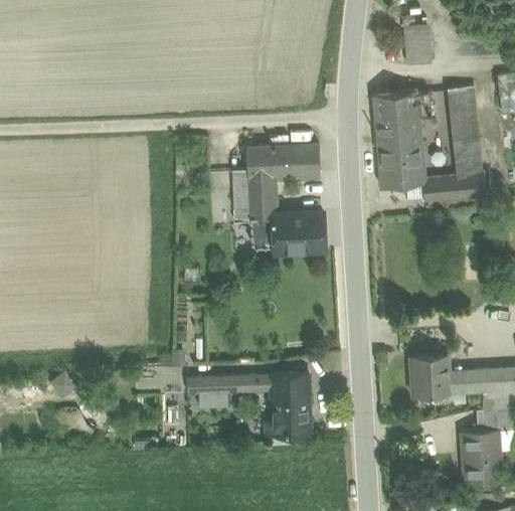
[(426,24),(404,25),(406,65),(428,64),(426,24)]
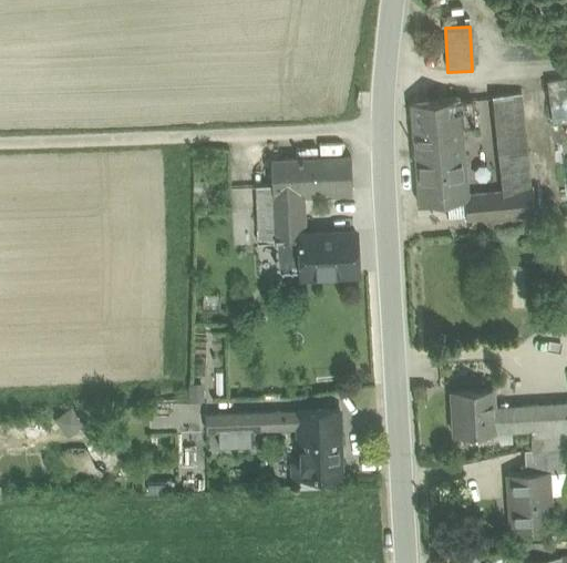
[(566,118),(566,79),(544,80),(545,119),(566,118)]
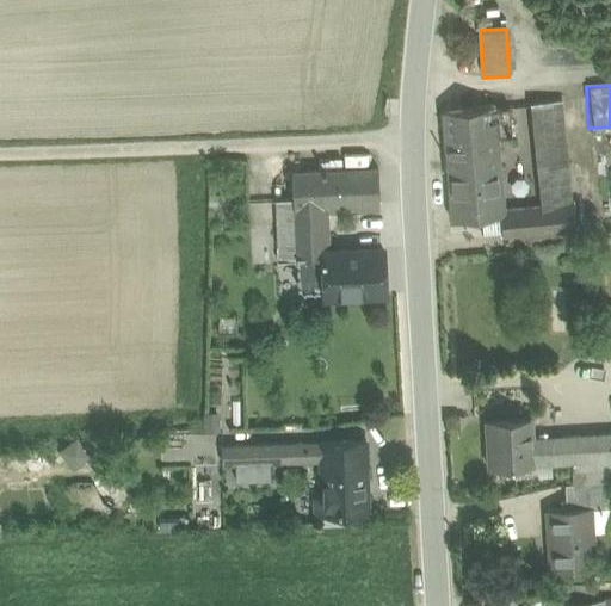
[(565,103),(549,104),(557,208),(573,206),(565,103)]
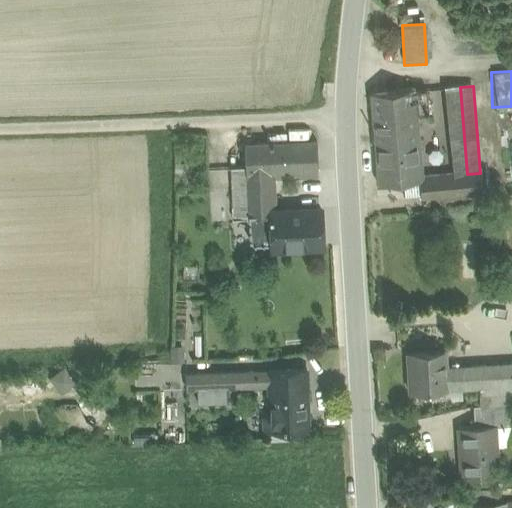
[(460,87),(445,89),(452,175),(467,174),(460,87)]
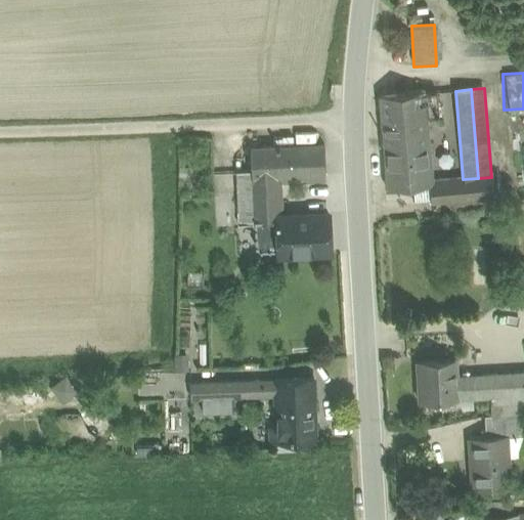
[(436,93),(380,99),(387,192),(430,187),(444,186),(444,181),(436,93)]
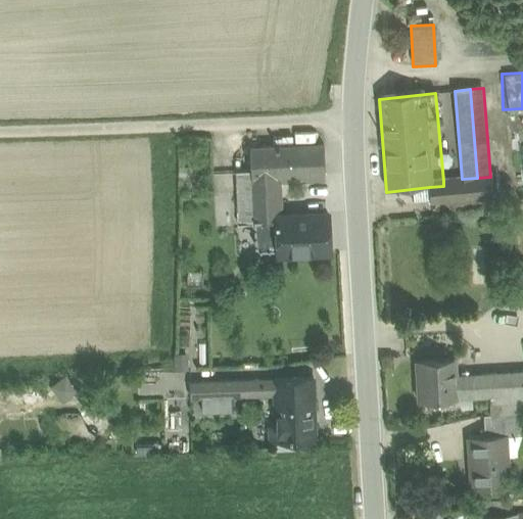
[(323,148),(248,151),(249,177),(250,177),(251,181),(278,180),(278,182),(324,181),(323,148)]
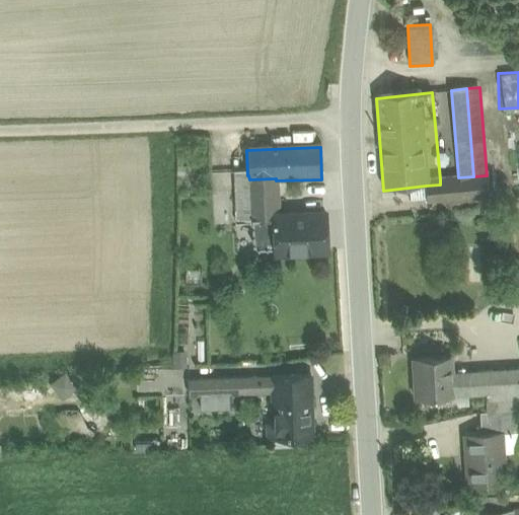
[(247,175),(230,176),(232,230),(250,229),(250,224),(249,179),(248,175),(247,175)]
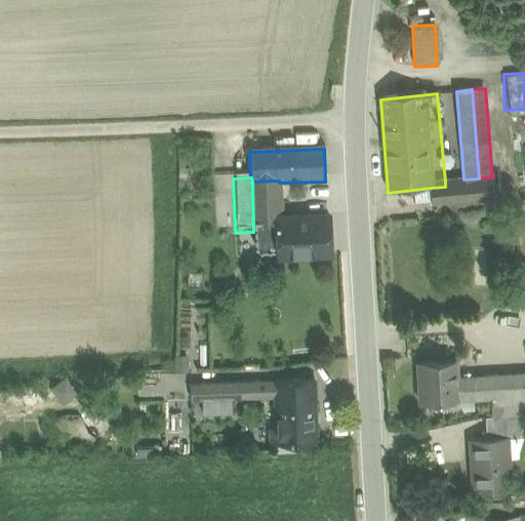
[(494,200),(492,177),(479,178),(463,179),(445,182),(445,187),(447,203),(494,200)]
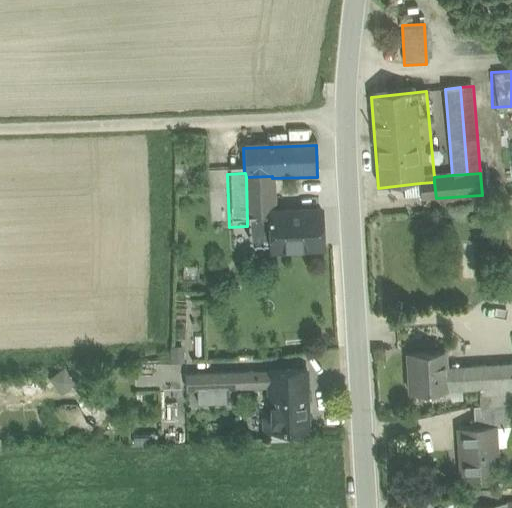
[(272,176),(246,177),(247,221),(261,220),(261,226),(273,225),(272,219),(274,219),(272,178),(272,176)]
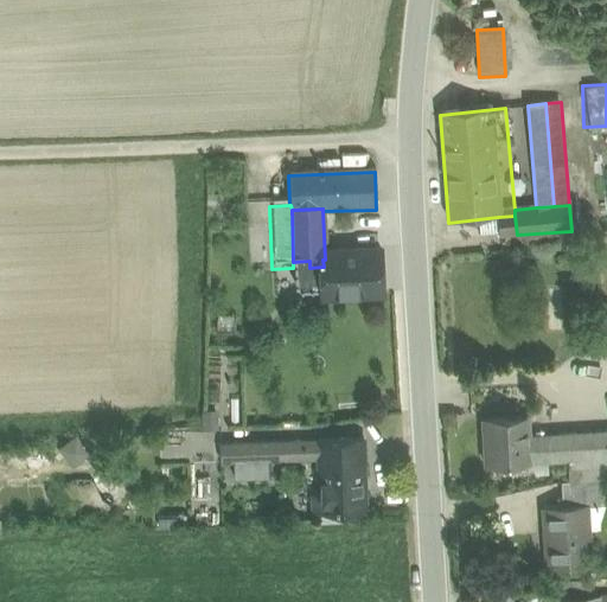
[(500,236),(517,235),(515,216),(498,217),(500,236)]
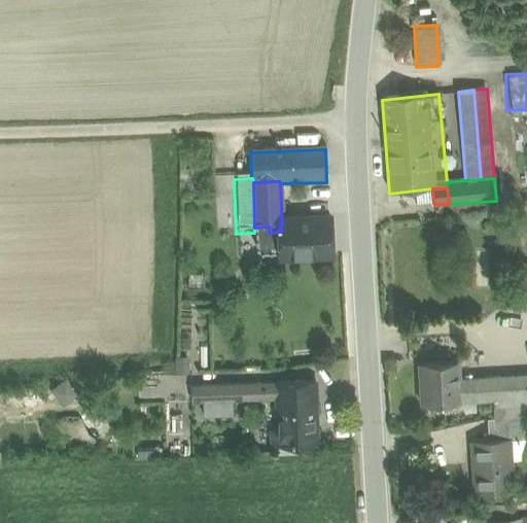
[(282,225),(280,225),(281,232),(269,233),(262,233),(264,259),(329,256),(327,223),(282,225)]
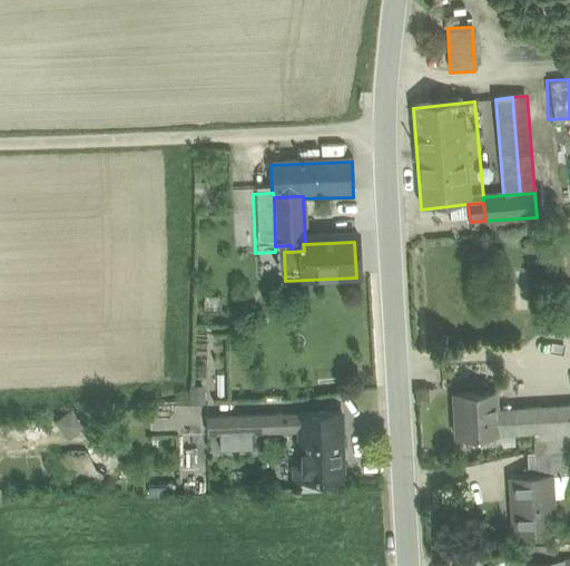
[(493,394),(455,397),(457,415),(453,415),(455,441),(497,438),(497,437),(513,436),(511,411),(494,412),(493,394)]
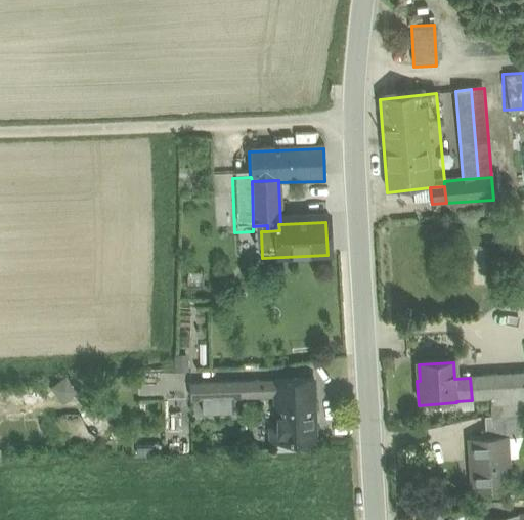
[(523,374),(470,378),(472,400),(490,399),(491,418),(516,417),(523,416),(523,374)]
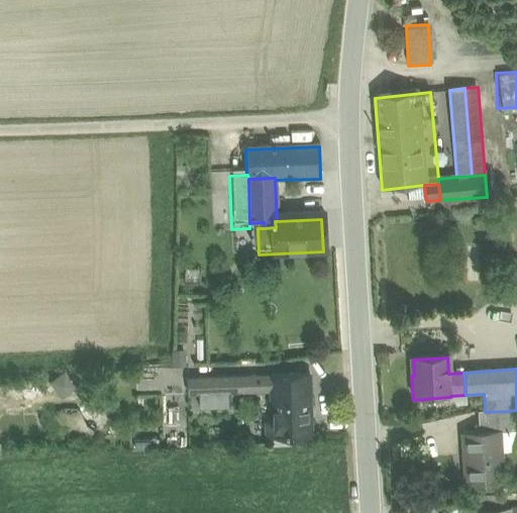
[(49,383),(60,399),(75,388),(64,373),(49,383)]
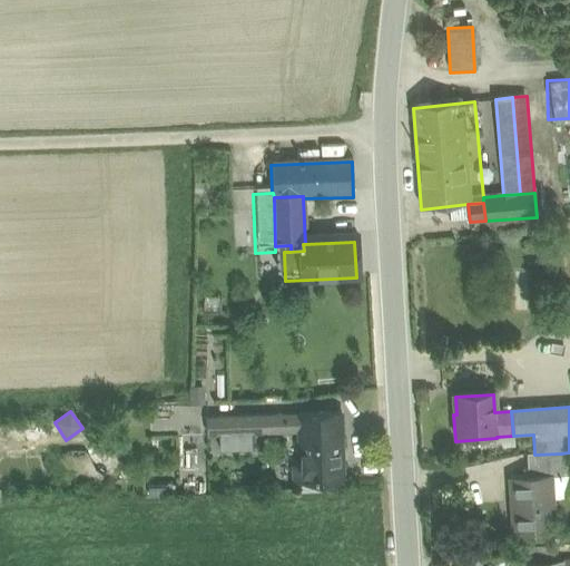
[(341,416),(300,417),(301,436),(300,436),(301,469),(294,469),(294,485),(302,485),(322,484),(343,484),(341,416)]
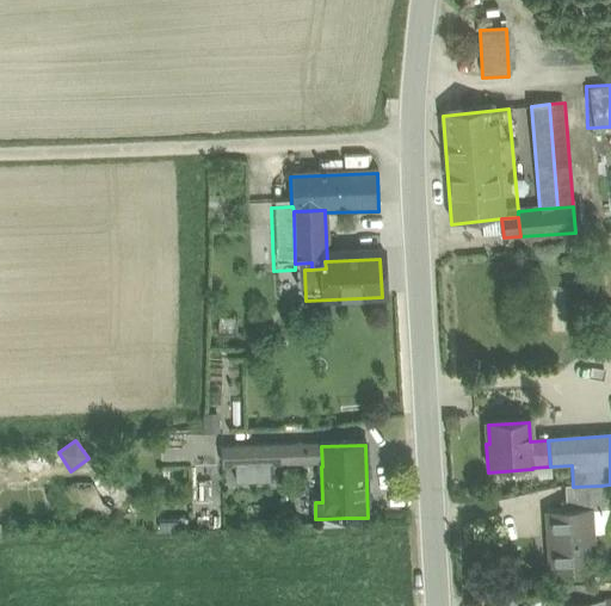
[(223,469),(321,467),(322,467),(321,446),(222,450),(223,469)]
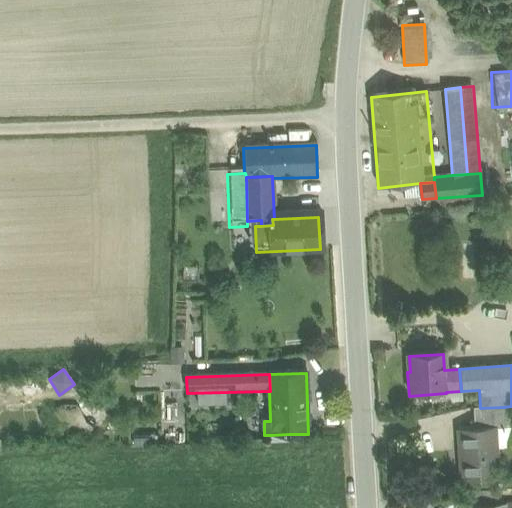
[(480,408),(473,408),(474,421),(506,419),(504,407),(480,408)]
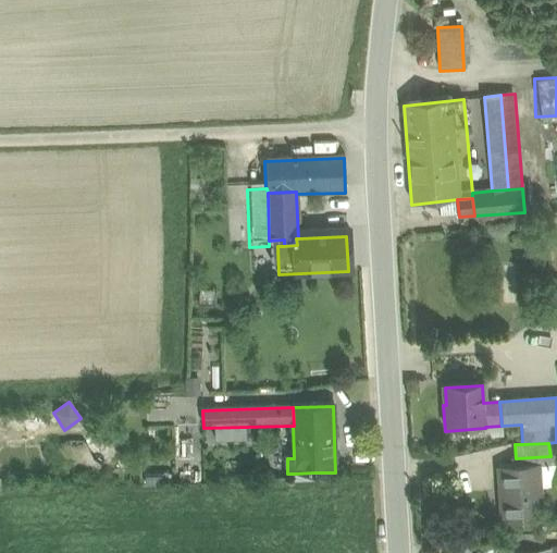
[(516,458),(510,458),(511,468),(498,469),(502,520),(541,518),(537,466),(551,465),(551,456),(516,458)]
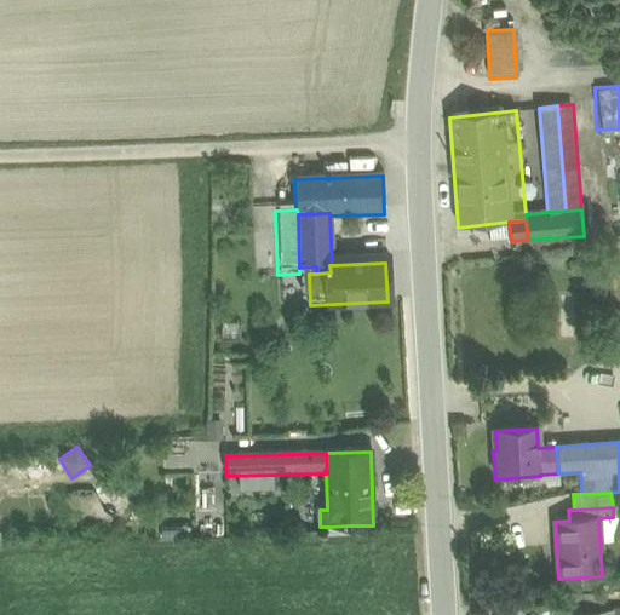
[(350,526),(328,527),(328,538),(351,538),(350,526)]
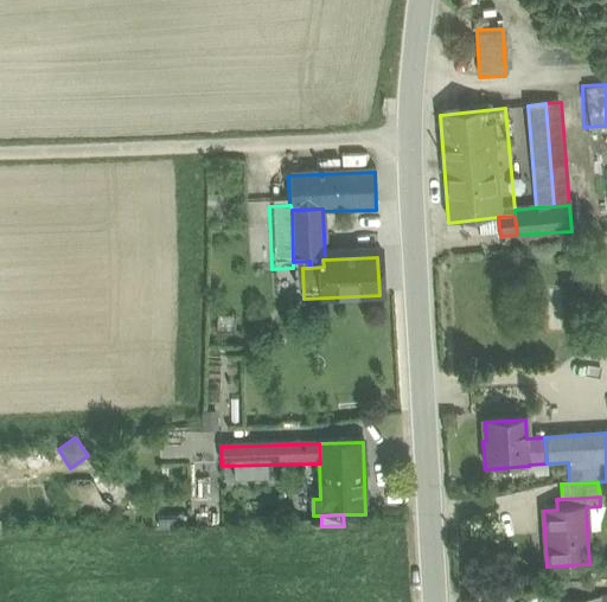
All buildings are outlined.
